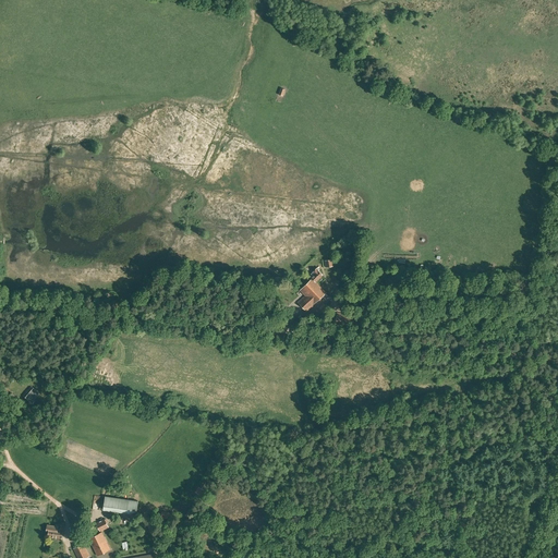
[(340,258),(332,258),(325,261),(325,267),(334,266),(342,265),(340,258)]
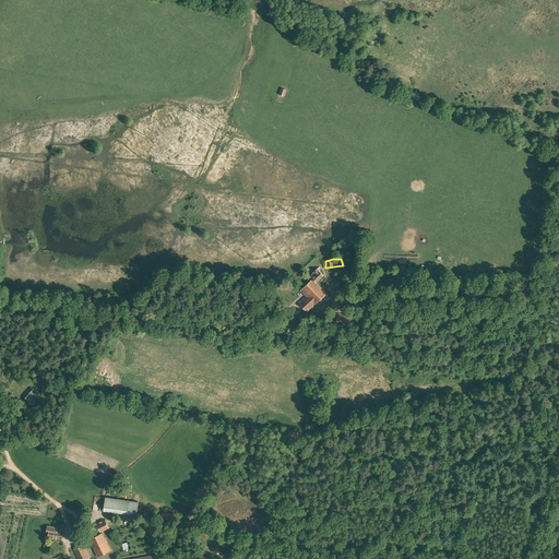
[(310,275),(312,278),(316,282),(323,275),(319,271),(322,269),(320,266),(310,275)]
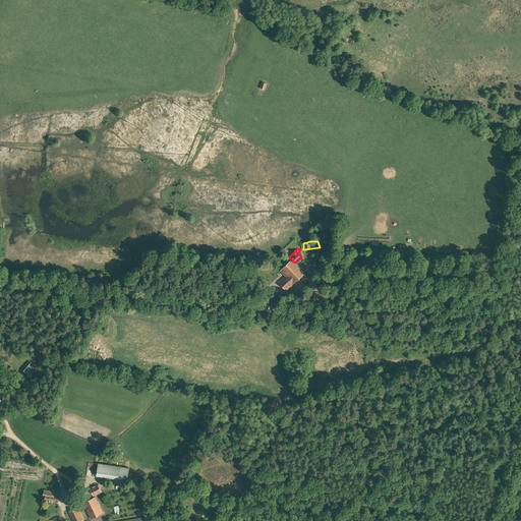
[(294,263),(291,259),(280,271),(285,276),(278,282),(287,291),(293,284),(301,276),(303,278),(305,276),(303,274),(304,273),(294,263)]
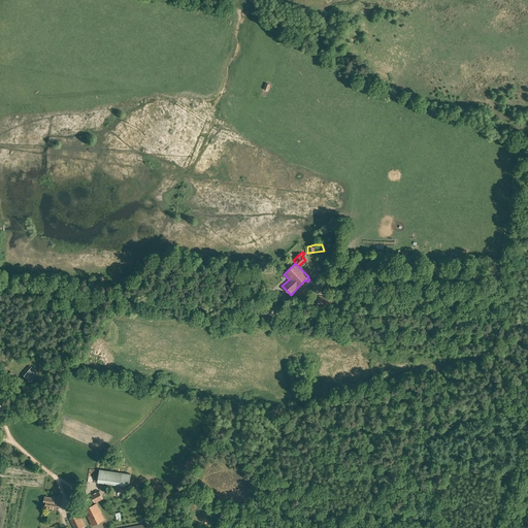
[(331,297),(319,296),(318,308),(329,309),(331,297)]
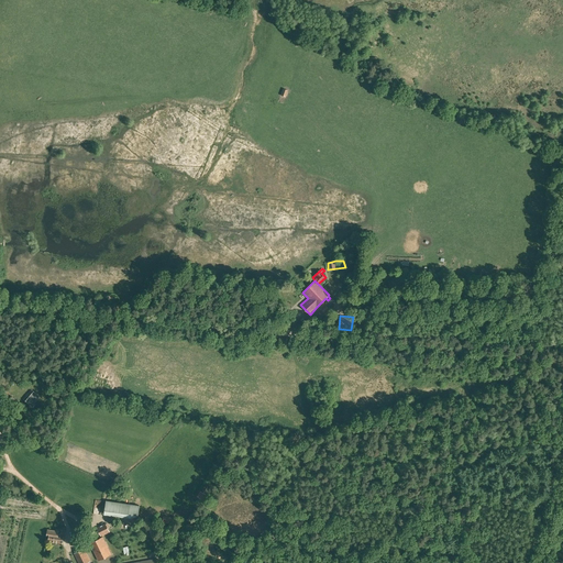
[(40,393),(32,401),(35,404),(43,396),(40,393)]
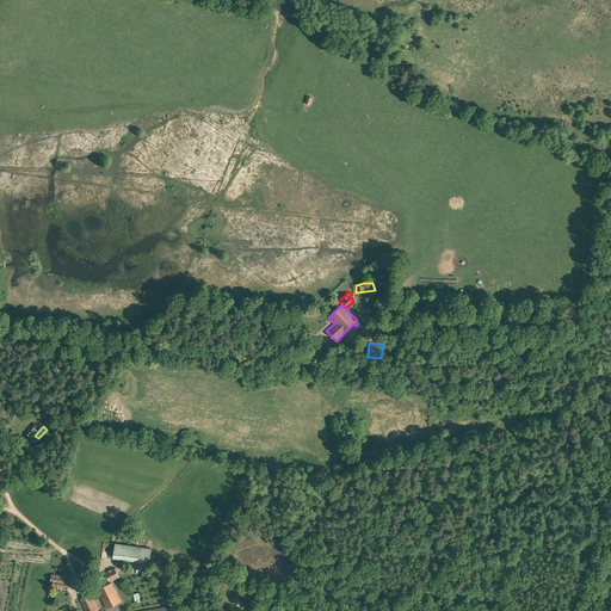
[(227,522),(223,525),(220,532),(218,534),(217,534),(214,538),(222,544),(226,538),(221,536),(229,523),(227,522)]
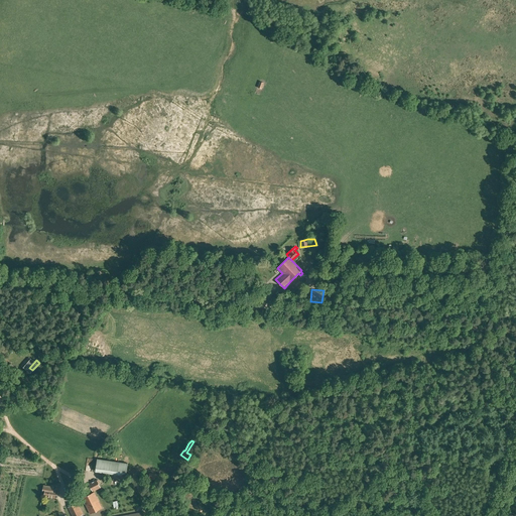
[(128,464),(98,459),(96,472),(126,476),(128,464)]
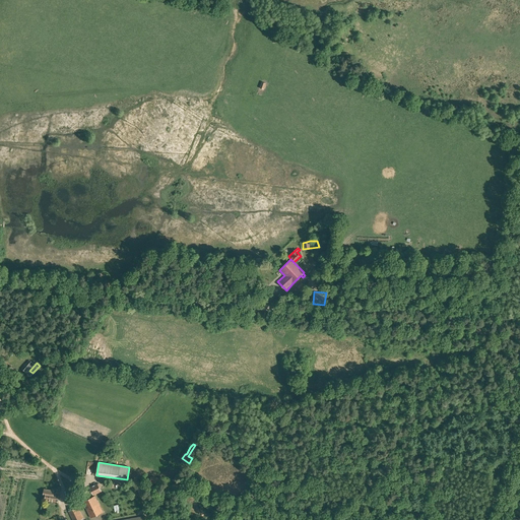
[(89,488),(93,496),(101,493),(95,483),(89,488)]
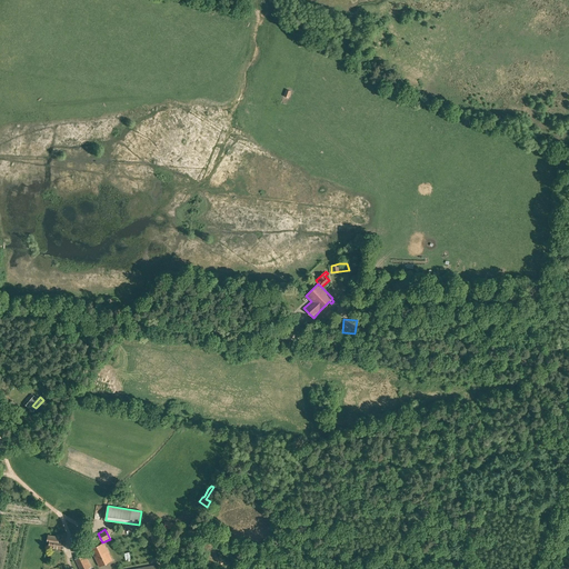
[(62,549),(63,541),(56,540),(57,537),(49,536),(48,542),(50,542),(49,547),(62,549)]
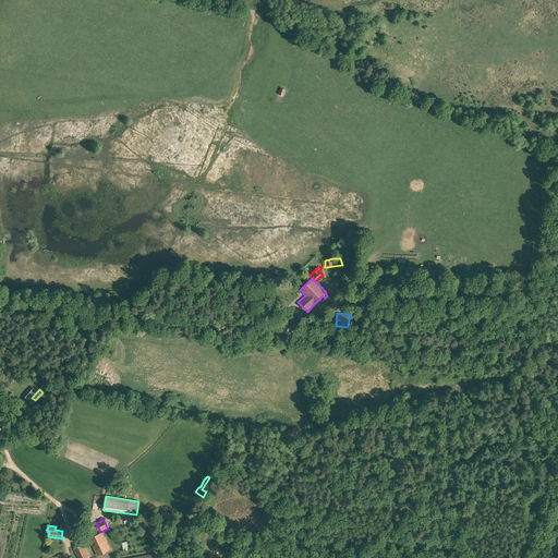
[(97,556),(110,549),(101,532),(89,538),(97,556)]
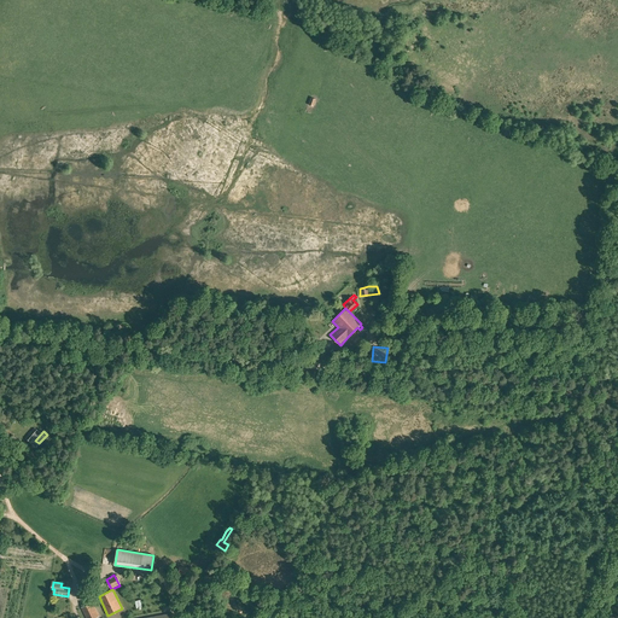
[(87,617),(91,617),(100,613),(94,602),(82,608),(87,617)]
